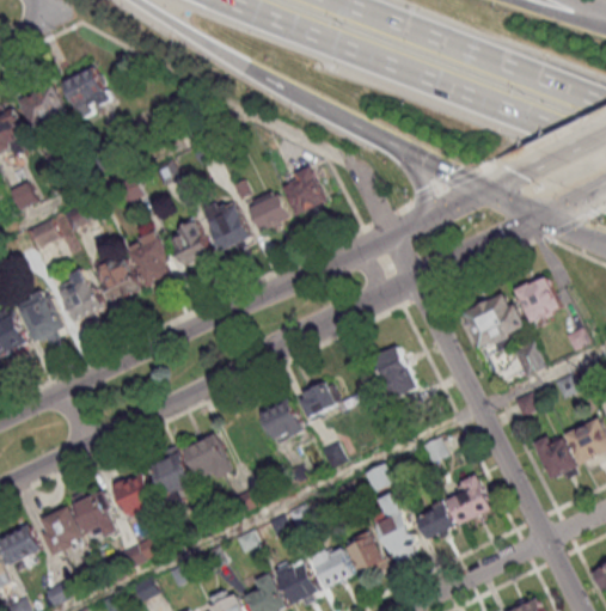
[(56,77),(80,121),(93,114),(89,105),(95,102),(97,105),(110,99),(89,60),(56,77)]
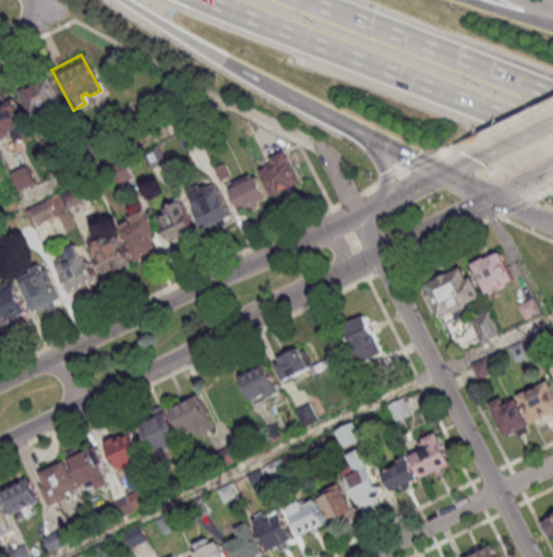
[(31,121),(61,110),(49,77),(19,89),(31,121)]
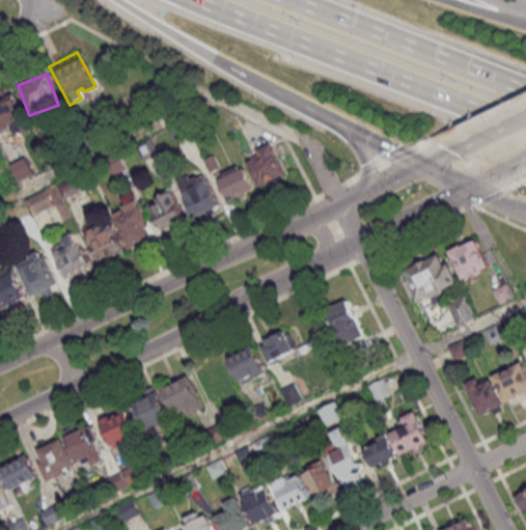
[(0,131),(20,124),(10,91),(0,94),(0,131)]
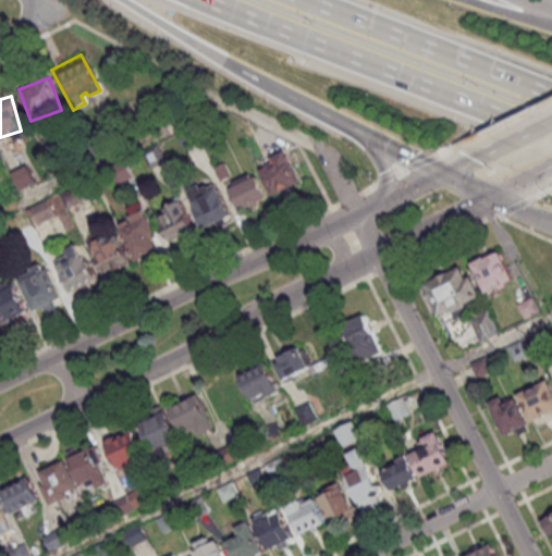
[(256,169),(269,196),(295,183),(281,151),(267,158),(269,162),(256,169)]
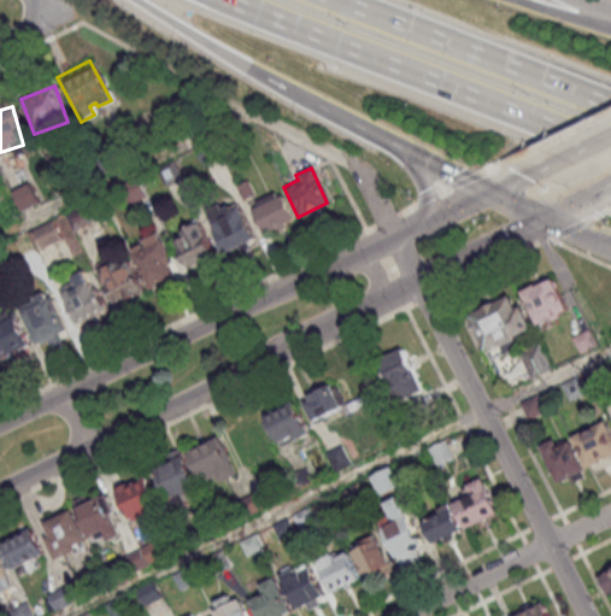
[(18,210),(35,203),(27,185),(10,192),(18,210)]
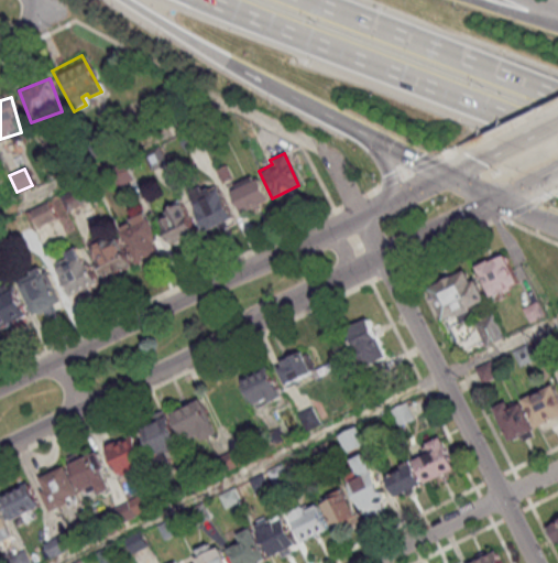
[(228,191),(238,212),(264,198),(254,179),(250,181),(248,176),(230,184),(232,188),(228,191)]
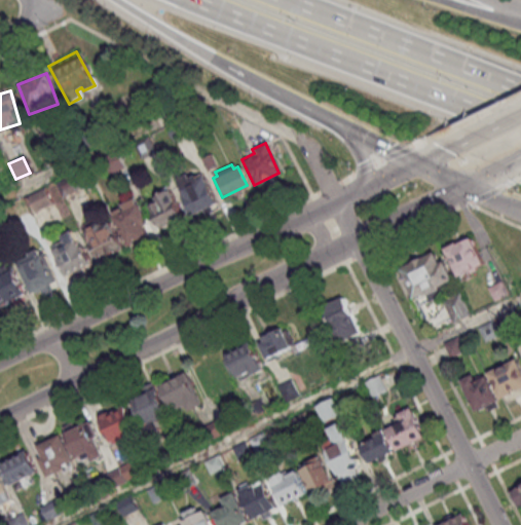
[(79,188),(73,175),(53,184),(60,197),(79,188)]
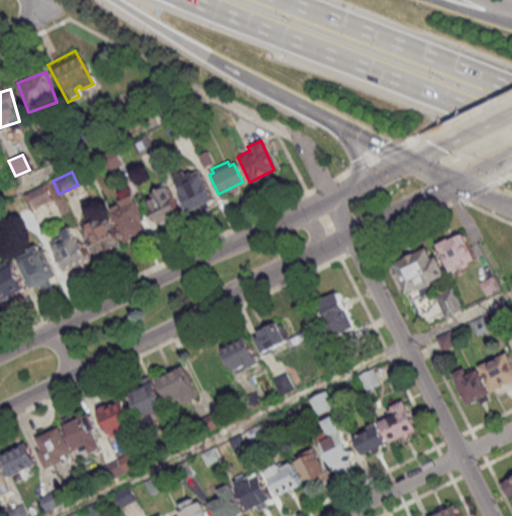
[(175,186),(187,211),(209,200),(197,175),(175,186)]
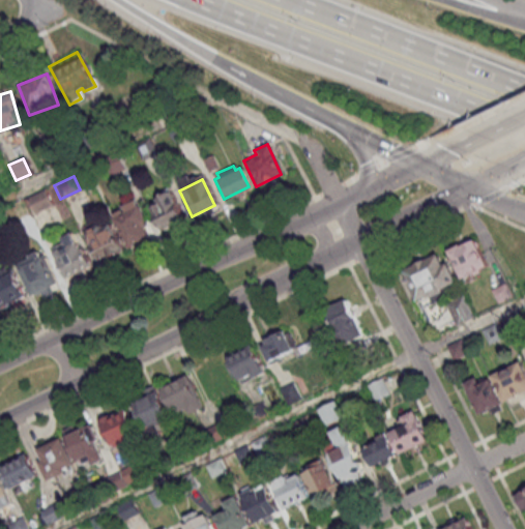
[(144,203),(157,229),(180,217),(168,192),(144,203)]
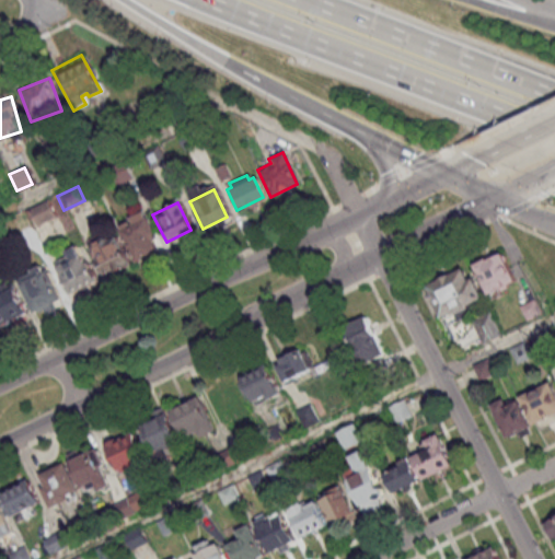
[(117,230),(134,263),(155,252),(150,240),(154,237),(145,217),(117,230)]
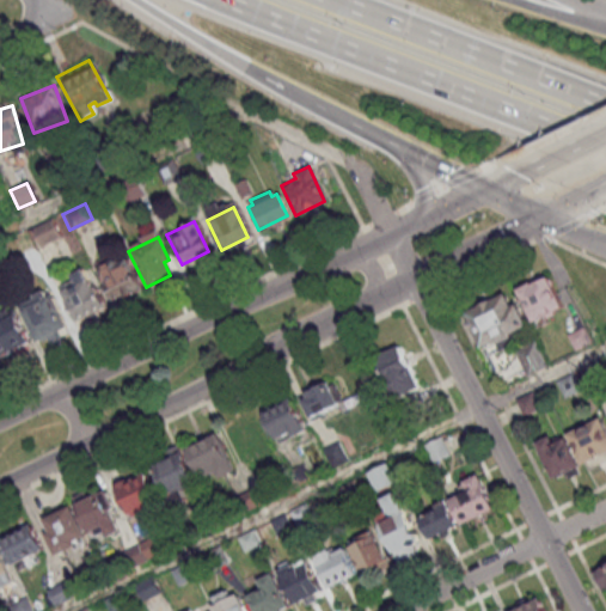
[(97,272),(111,301),(138,288),(123,258),(97,272)]
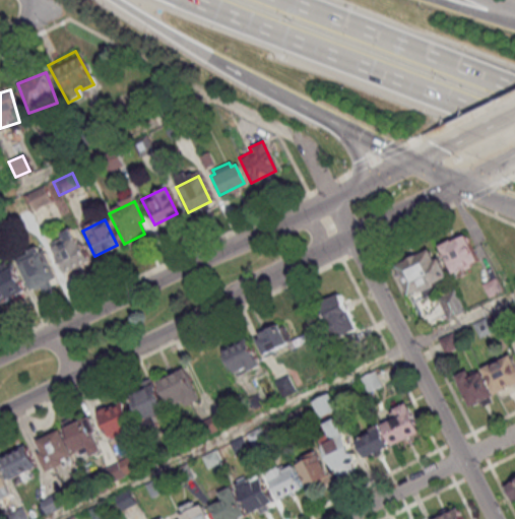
[(449,274),(475,262),(462,234),(436,246),(449,274)]
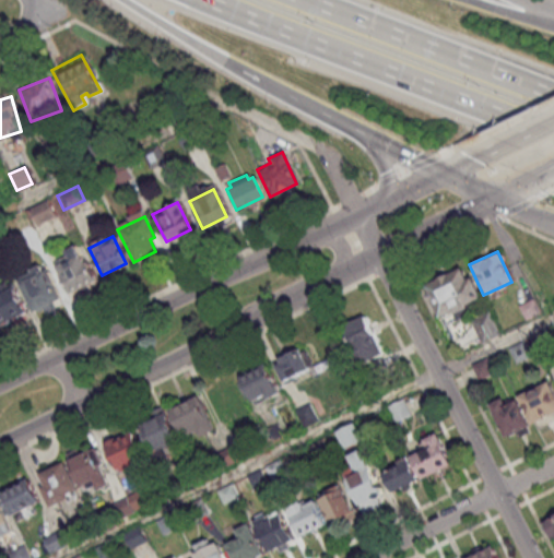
[(54,265),(68,293),(92,281),(79,253),(54,265)]
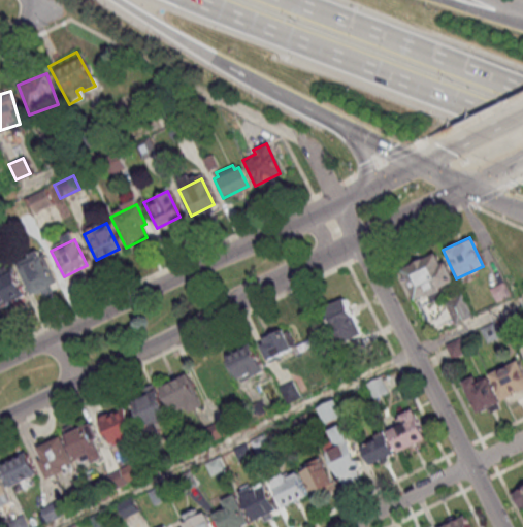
[(452,284),(437,251),(398,268),(413,300),(452,284)]
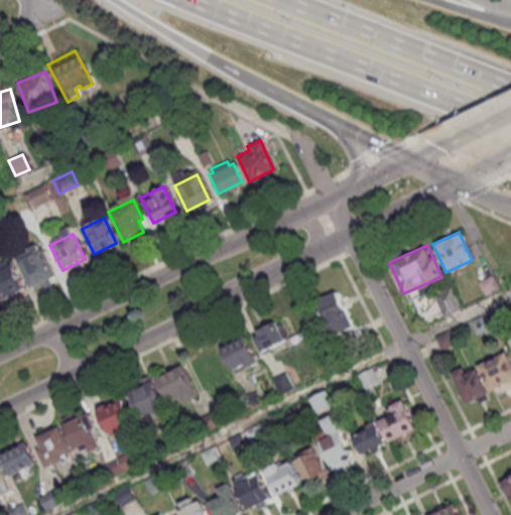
[(16,263),(28,288),(50,277),(38,252),(16,263)]
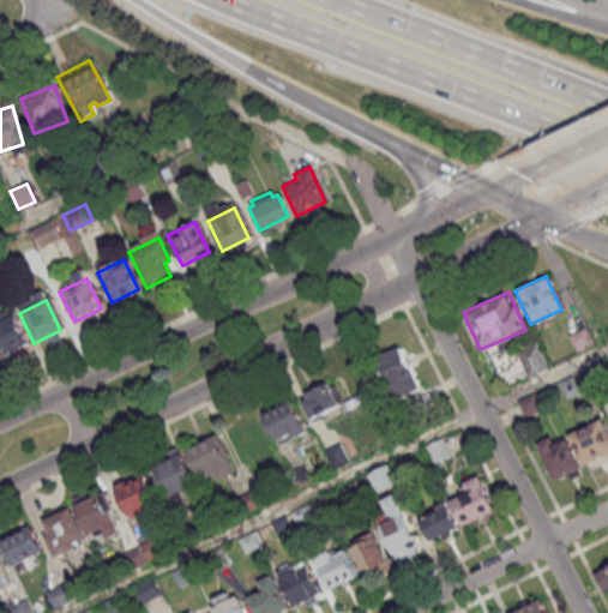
[(0,356),(26,343),(10,311),(0,316),(0,356)]
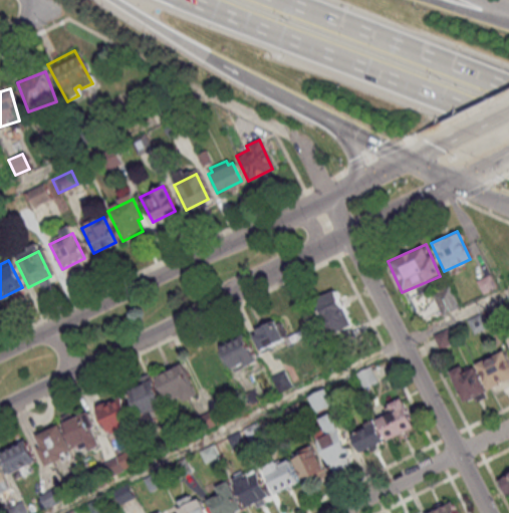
[(493,289),(487,275),(474,281),(480,296),(493,289)]
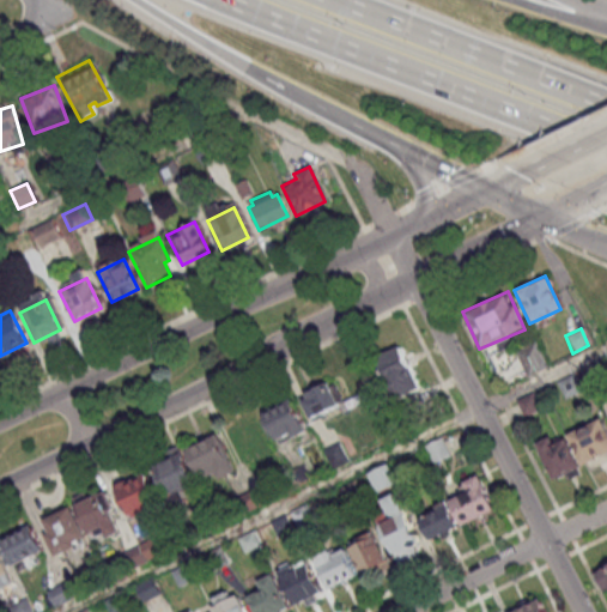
[(540,365),(530,345),(514,352),(523,373),(540,365)]
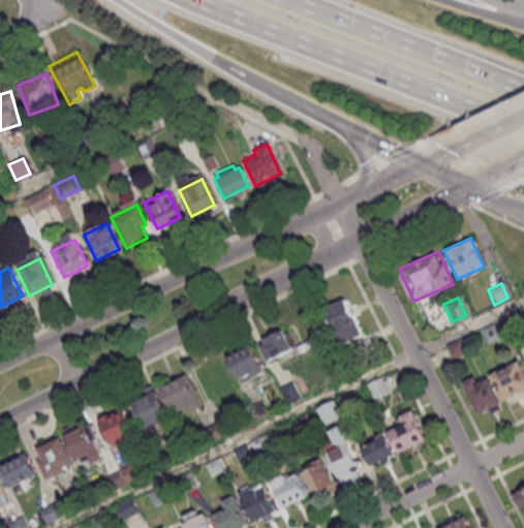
[(338,344),(359,335),(343,299),(321,308),(338,344)]
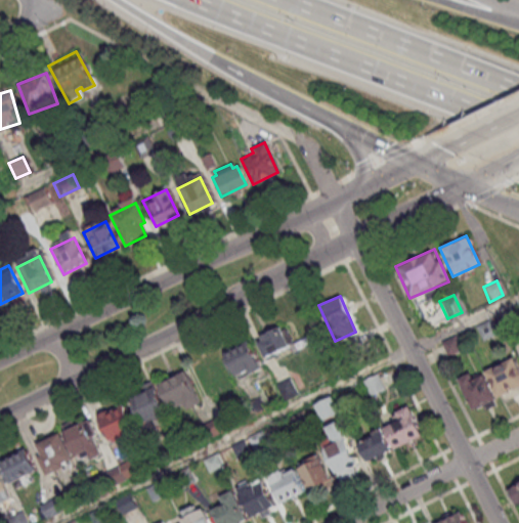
[(253,339),(263,358),(290,345),(279,325),(253,339)]
